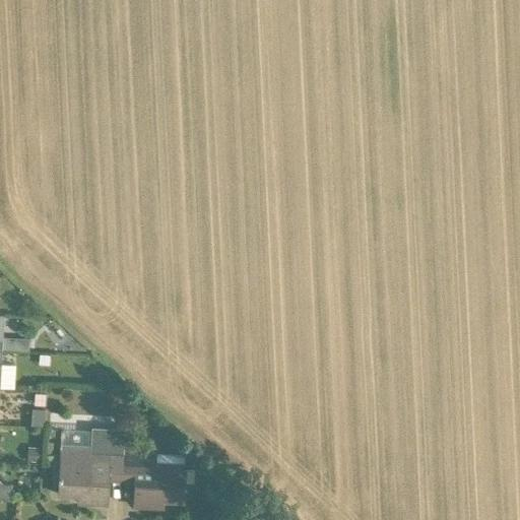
[(28,339),(15,338),(15,350),(28,351),(28,339)]
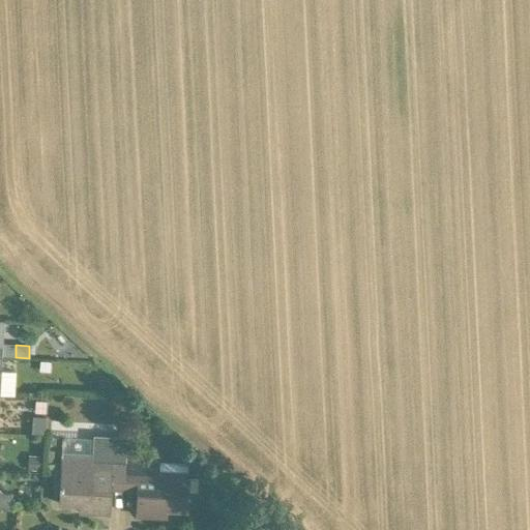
[(98,388),(109,389),(110,380),(104,374),(99,373),(98,388)]
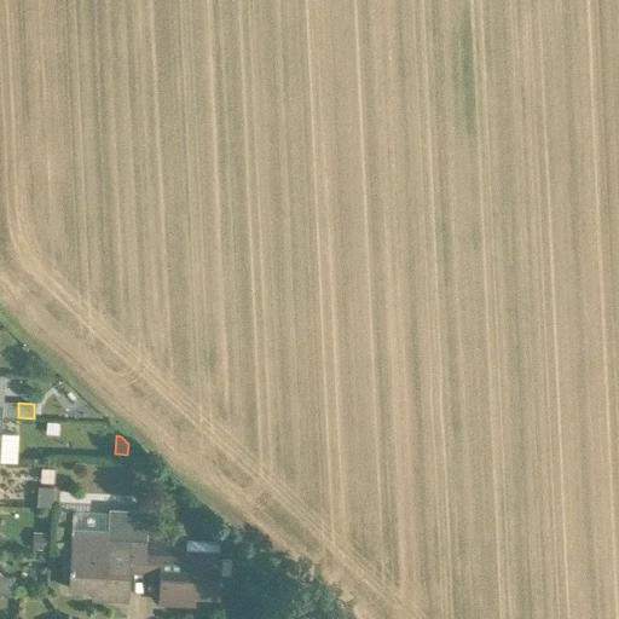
[(53,487),(38,486),(36,507),(52,508),(53,487)]
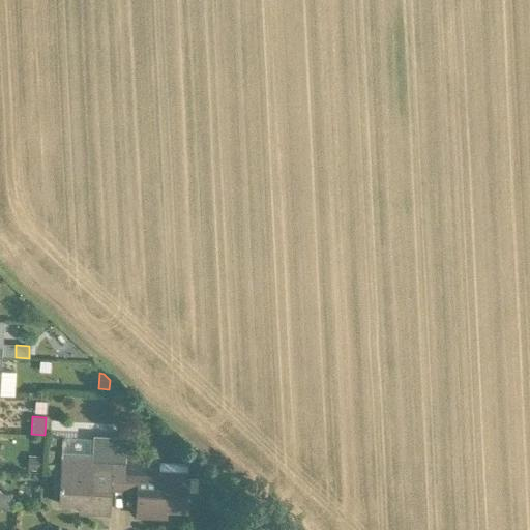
[(59,457),(57,508),(78,509),(78,514),(109,516),(110,491),(122,492),(123,460),(124,451),(125,437),(92,436),(92,438),(90,458),(61,457),(59,457)]
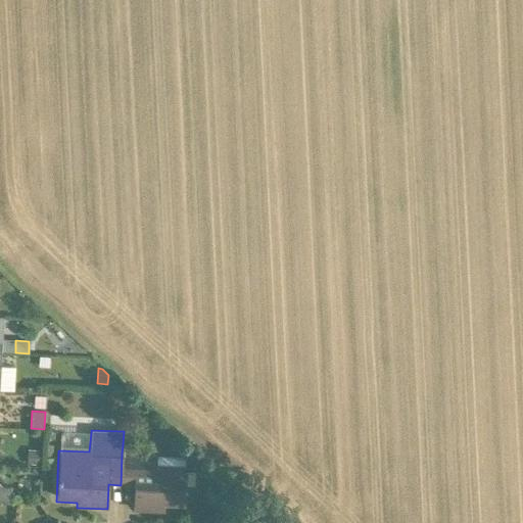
[(40,450),(27,449),(27,466),(39,467),(40,450)]
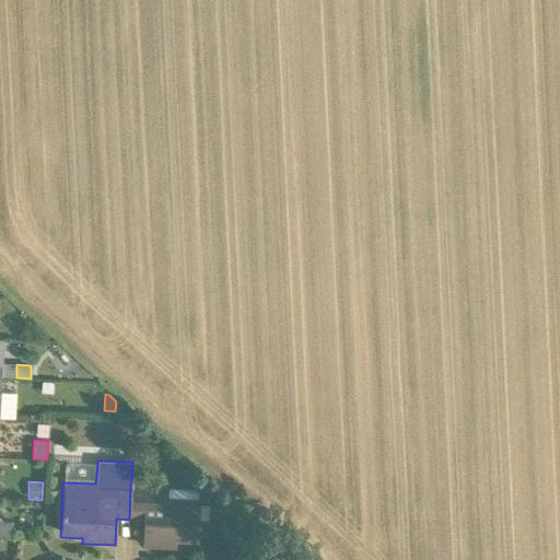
[(130,486),(129,520),(142,520),(141,547),(175,548),(175,543),(197,544),(198,521),(198,504),(199,498),(199,489),(166,487),(154,487),(130,486)]
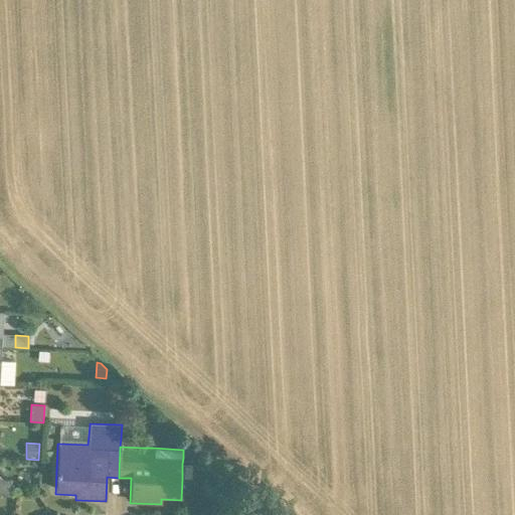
[(0,493),(10,494),(10,480),(2,479),(0,477),(0,493)]
